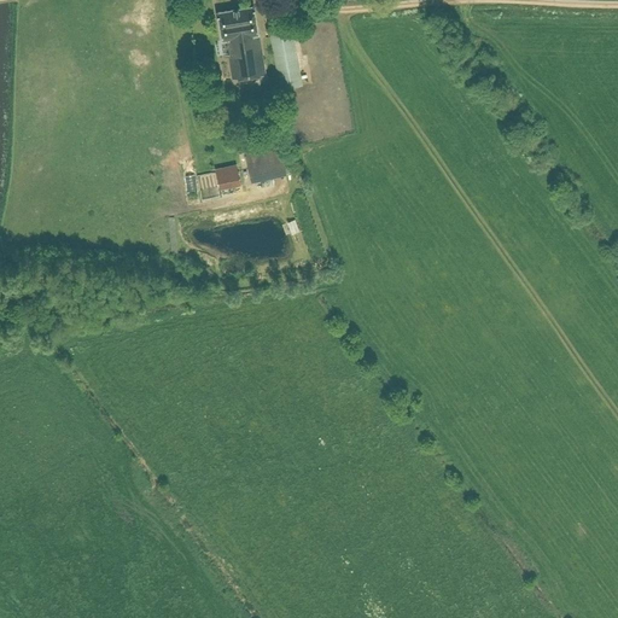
[(217,12),(222,40),(226,39),(228,50),(229,50),(233,76),(264,71),(252,6),(217,12)]
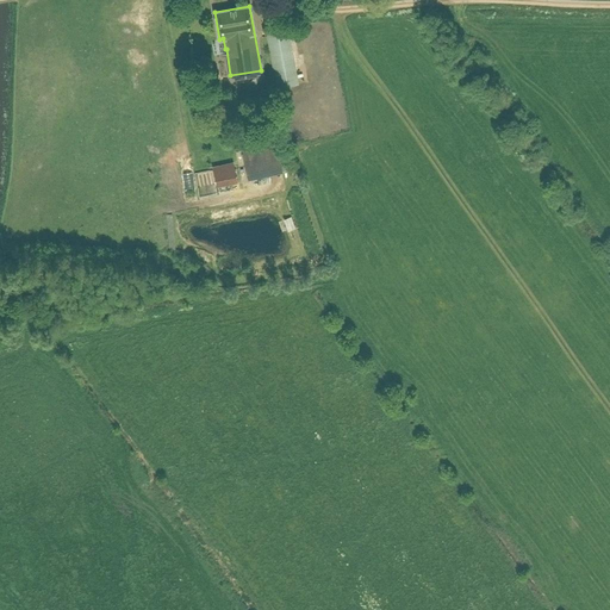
[(266,132),(253,134),(254,142),(266,142),(266,132)]
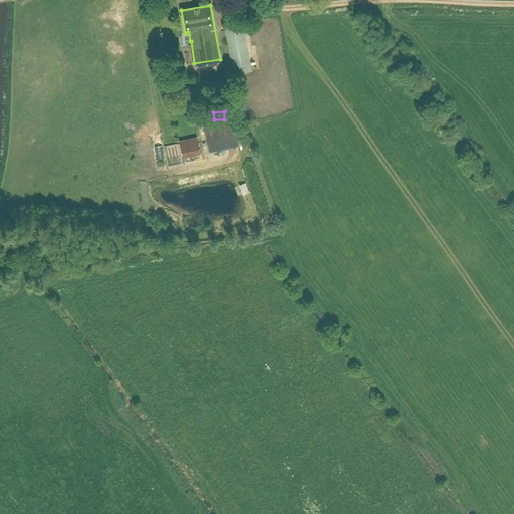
[(207,139),(209,150),(236,144),(233,133),(207,139)]
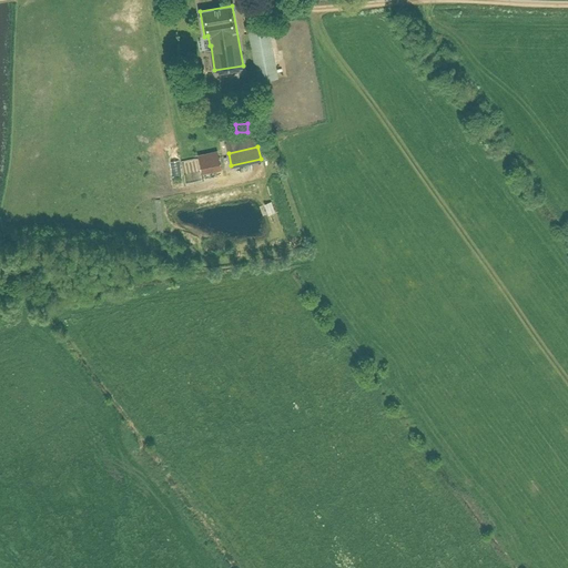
[(215,155),(200,159),(202,171),(219,168),(215,155)]
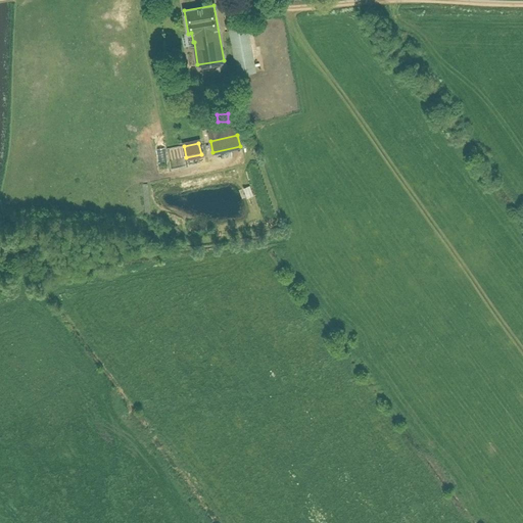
[(177,170),(179,178),(190,177),(188,168),(177,170)]
